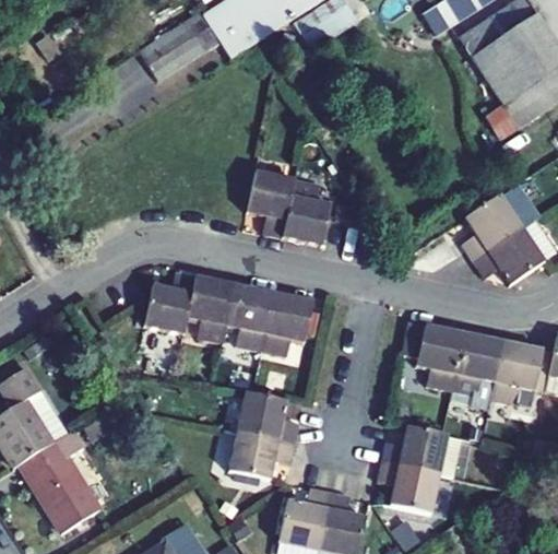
[(223,0),(203,13),(201,9),(139,49),(158,79),(220,39),(230,56),(254,39),(318,0),(223,0)]
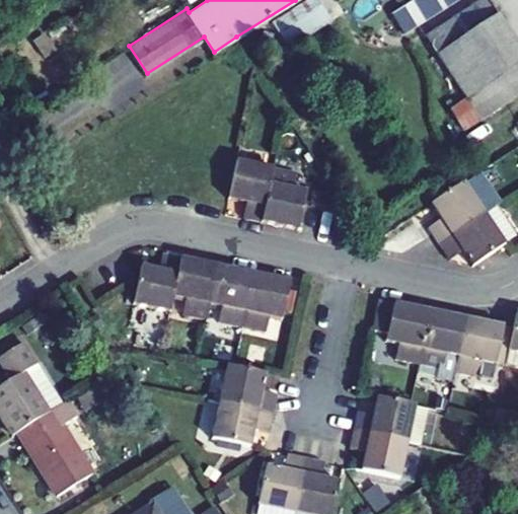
[(301,0),(273,18),(289,43),(331,15),(321,0),(301,0)]
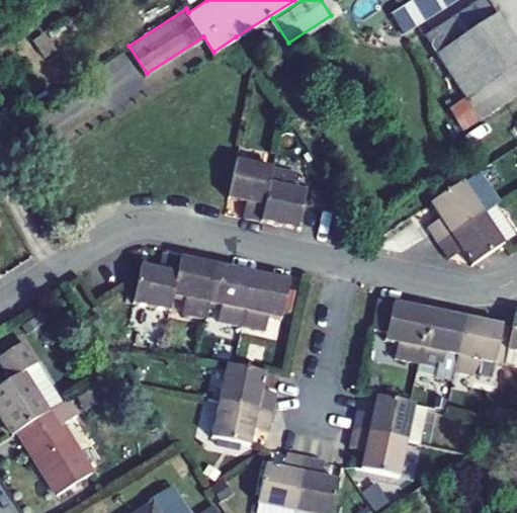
[(410,0),(393,11),(404,29),(450,0),(410,0)]
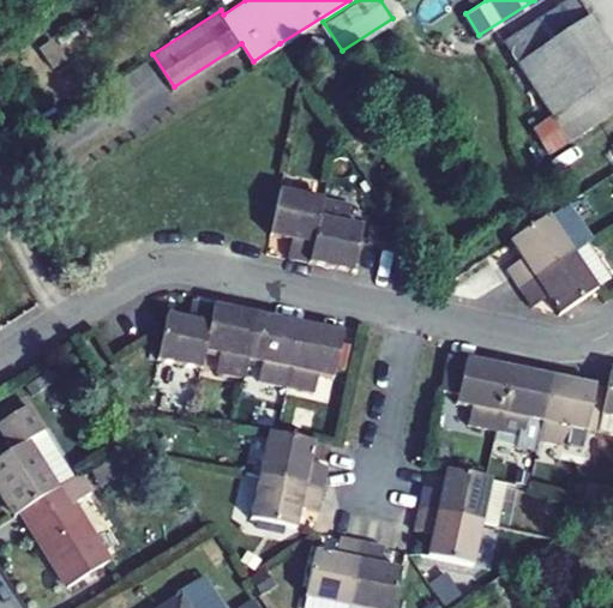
[(569,137),(612,108),(612,49),(580,0),(564,0),(504,40),(553,114),(569,137)]
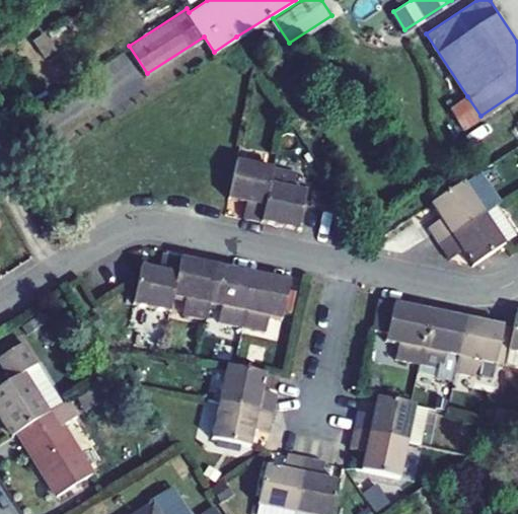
[(464,127),(481,116),(467,96),(451,106),(464,127)]
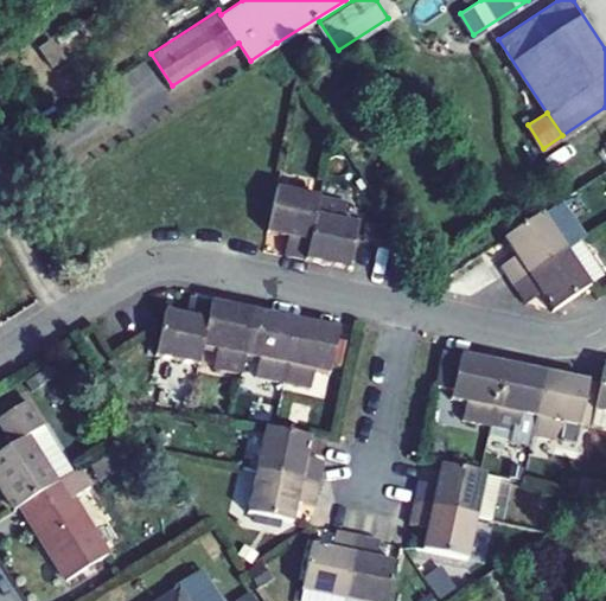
[(307,255),(320,192),(278,183),(268,229),(289,232),(297,234),(295,240),(288,238),(285,250),(307,255)]
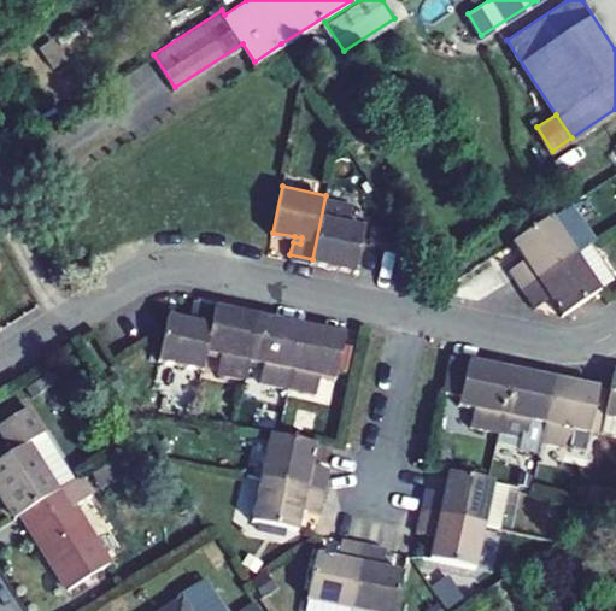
[(365,223),(350,219),(353,201),(326,195),(312,259),(356,269),(362,239),(365,223)]
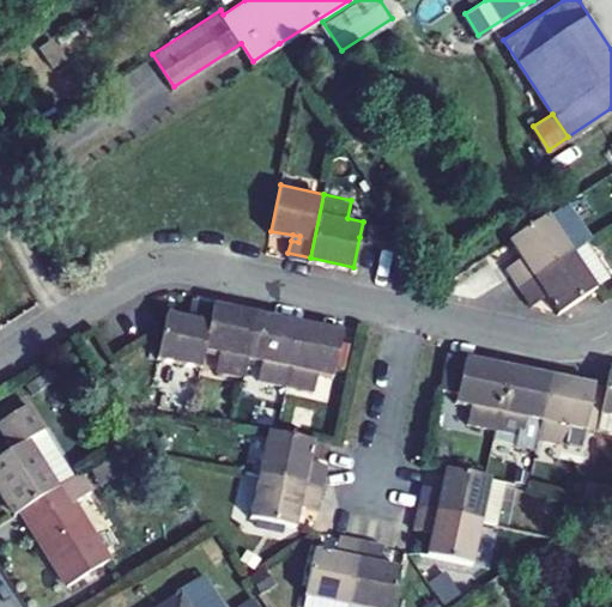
[(571,248),(561,230),(547,211),(510,236),(522,254),(527,261),(521,263),(517,258),(507,265),(520,283),(571,248)]
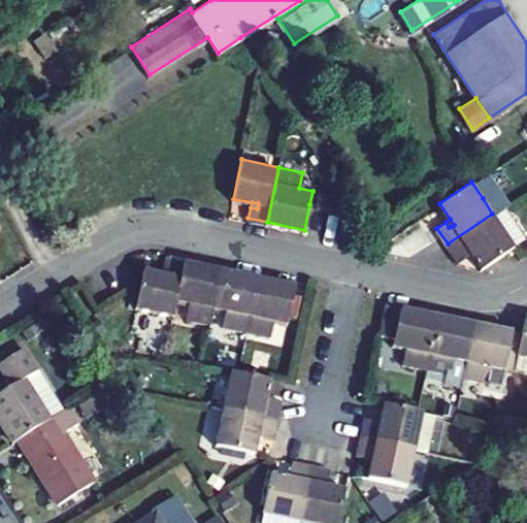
[(504,206),(494,191),(483,198),(492,214),(504,206)]
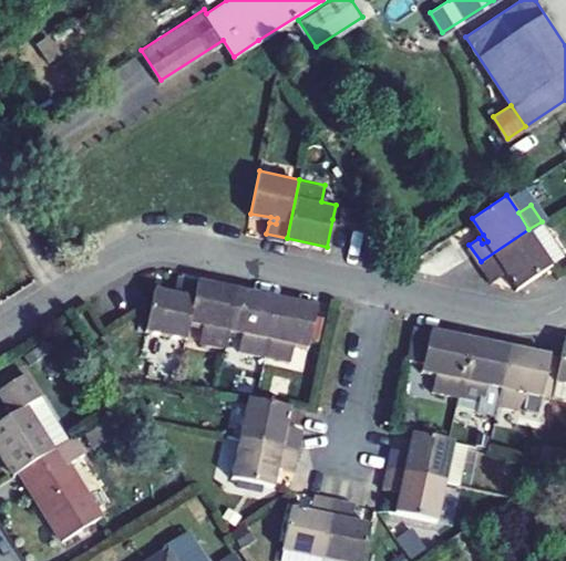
[(564,253),(542,221),(528,229),(551,262),(564,253)]
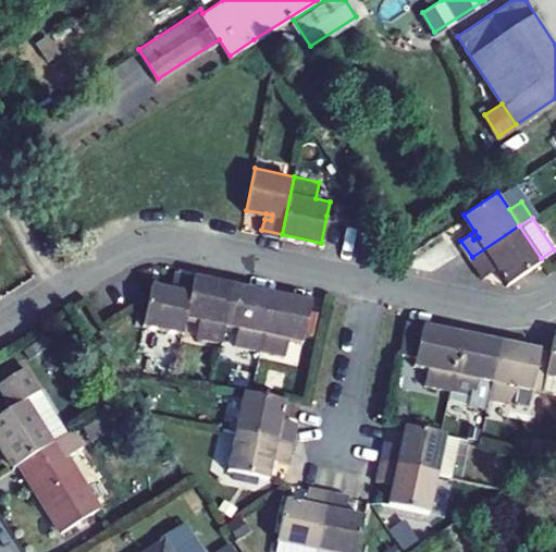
[(541,258),(519,225),(472,257),(483,274),(493,268),(489,262),(493,259),(497,265),(508,282),(542,259),(541,258)]
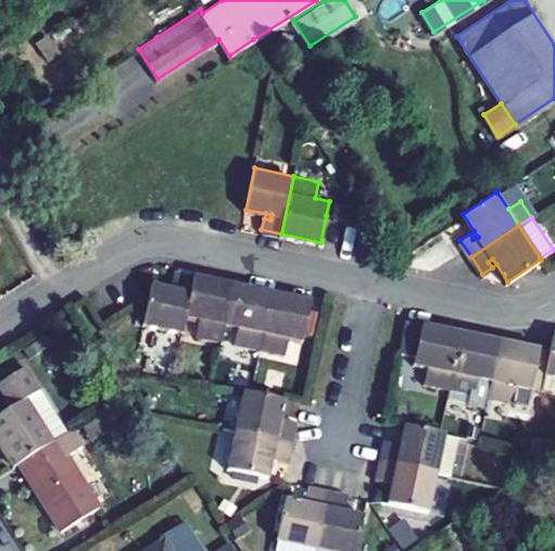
[(186,314),(194,273),(175,268),(173,280),(179,282),(178,287),(172,286),(152,282),(151,289),(143,323),(183,330),(186,314)]
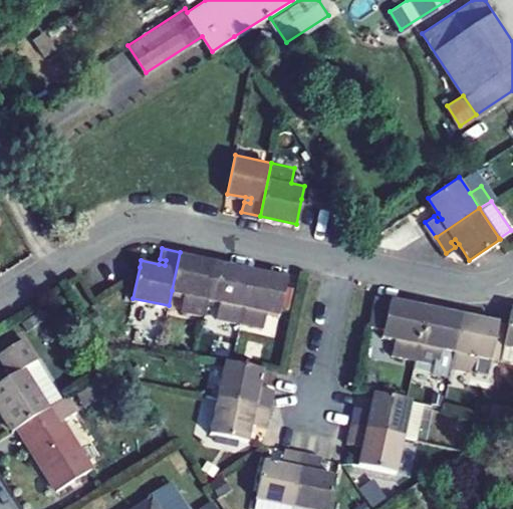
[(205,312),(216,260),(180,252),(172,290),(185,293),(182,308),(205,313),(205,312)]
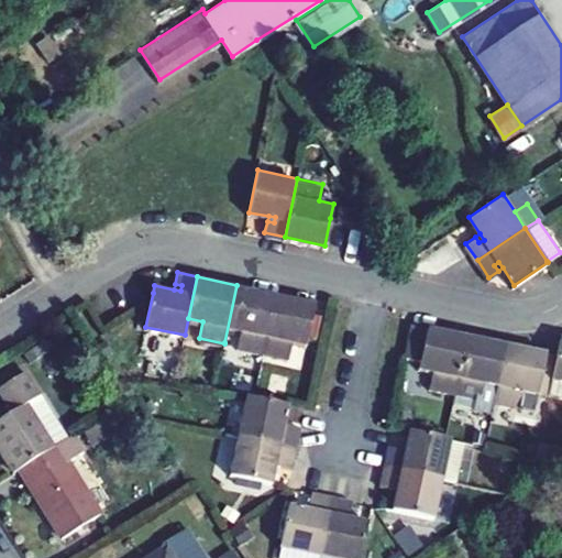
[(263,351),(275,293),(237,285),(224,342),(238,346),(263,351)]
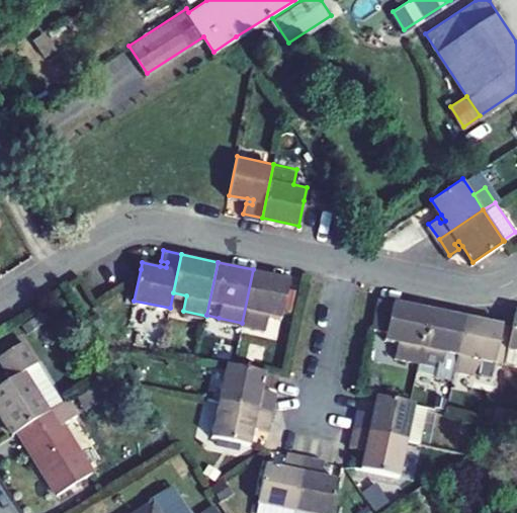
[(290,276),(253,269),(242,323),(265,328),(268,313),(282,316),(290,276)]
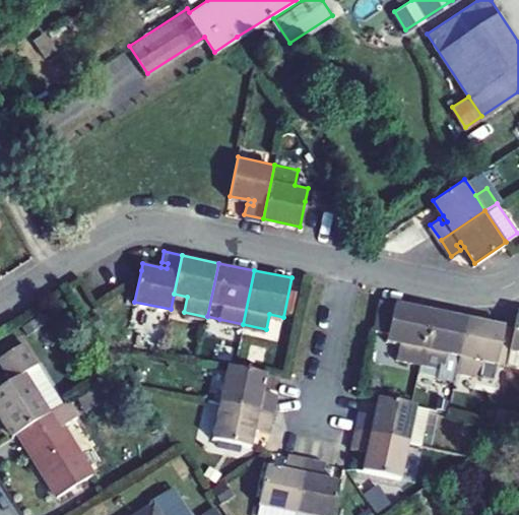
[(432,308),(381,297),(375,327),(389,330),(388,338),(400,341),(397,357),(420,362),(432,308)]
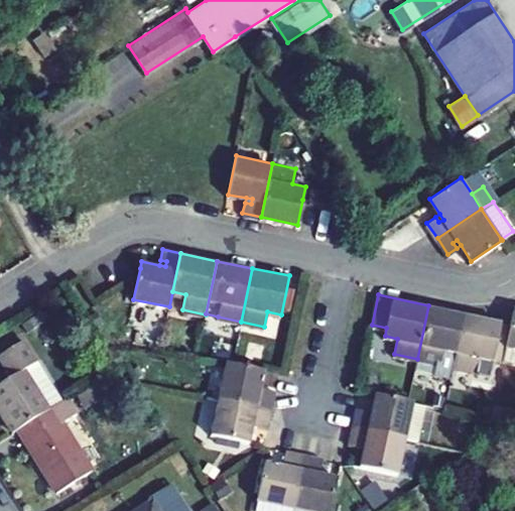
[(454,366),(465,312),(428,305),(417,359),(435,362),(432,372),(452,376),(454,366)]
